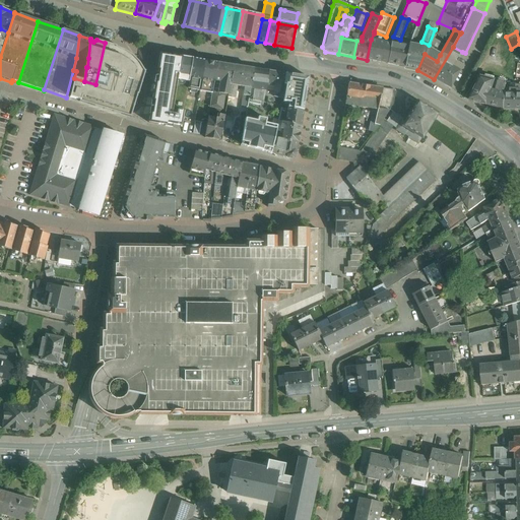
[(377,41),(371,40),(367,60),(383,63),(387,64),(391,44),(387,43),(380,42),(380,39),(378,39),(377,41)]
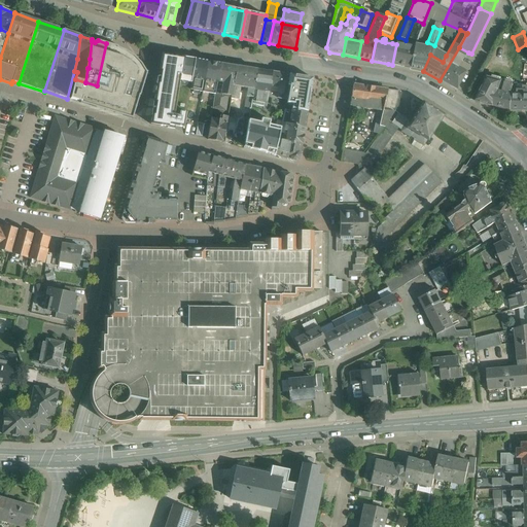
[(425,42),(417,39),(416,43),(414,47),(410,68),(423,71),(430,55),(434,45),(427,42),(425,41),(425,42)]
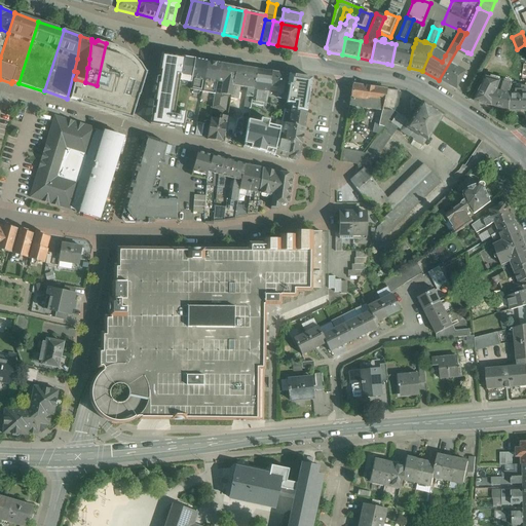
[(409,46),(403,45),(404,44),(397,41),(396,44),(391,65),(409,68),(413,47),(415,43),(410,41),(409,46)]
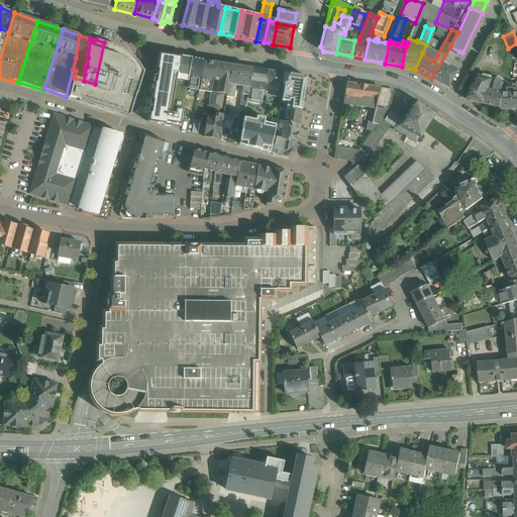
[(119,90),(128,54),(123,50),(115,46),(115,45),(104,42),(95,84),(119,90)]
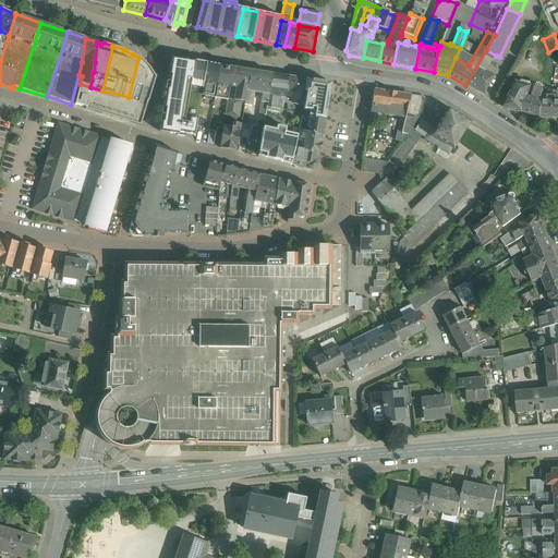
[(486,50),(465,85),(483,95),(493,75),(484,71),(496,56),(486,50)]
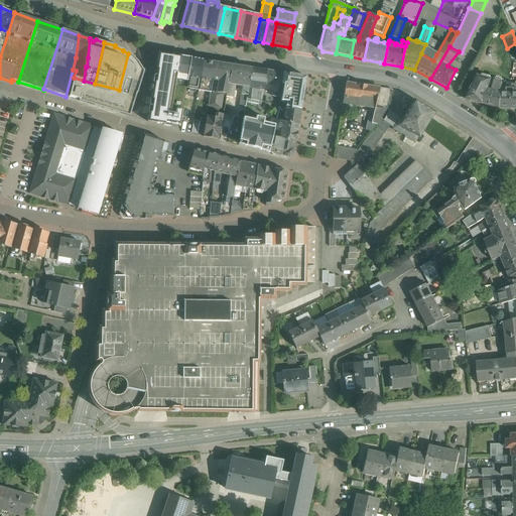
[(128,53),(119,90),(136,94),(137,94),(144,71),(143,71),(137,61),(132,56),(128,53)]
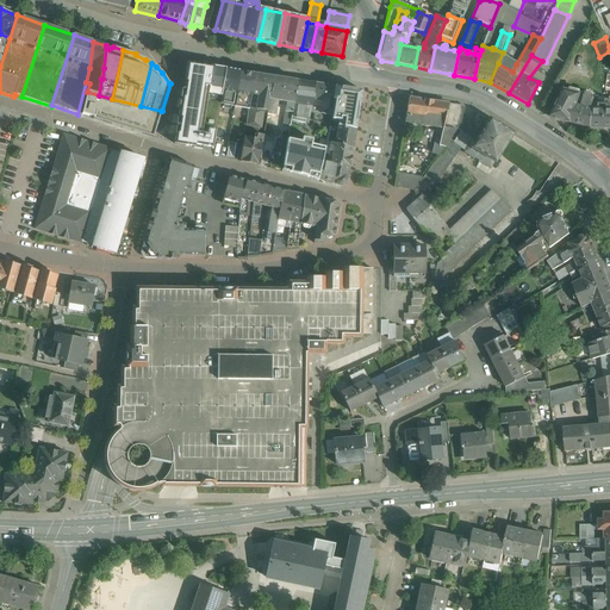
[(197,87),(200,66),(187,63),(182,86),(184,86),(180,106),(198,110),(199,109),(197,109),(198,95),(195,95),(197,87)]
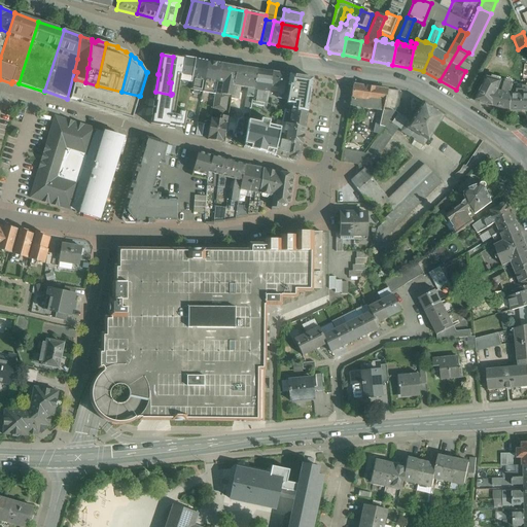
[(173,57),(170,75),(192,79),(196,60),(173,57)]
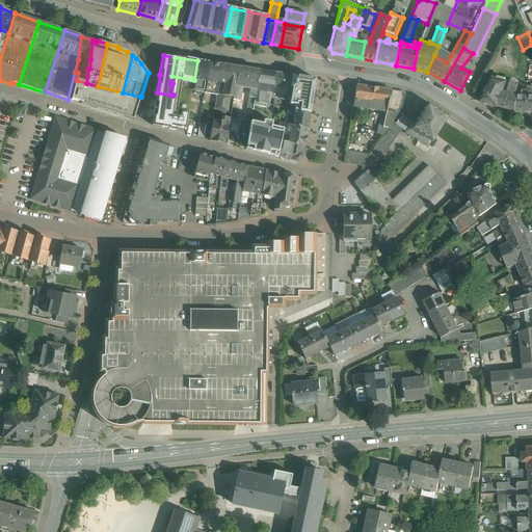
[(210,62),(197,60),(194,80),(207,82),(210,62)]
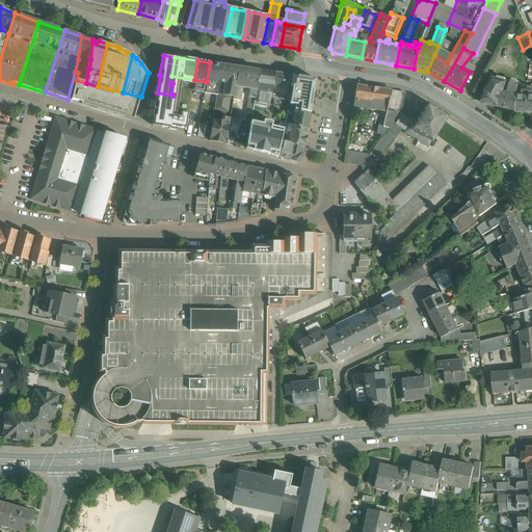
[(222,64),(210,62),(207,82),(205,94),(212,95),(214,83),(218,84),(222,64)]
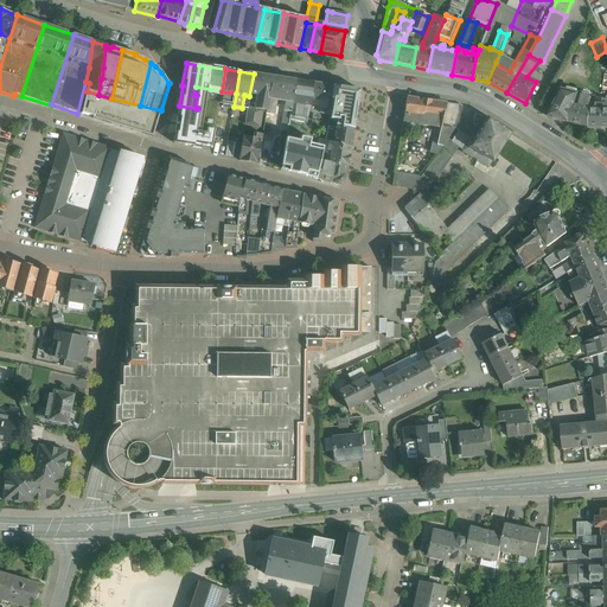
[(273,77),(254,74),(249,96),(244,125),(259,127),(262,110),(267,112),(269,100),(273,77)]
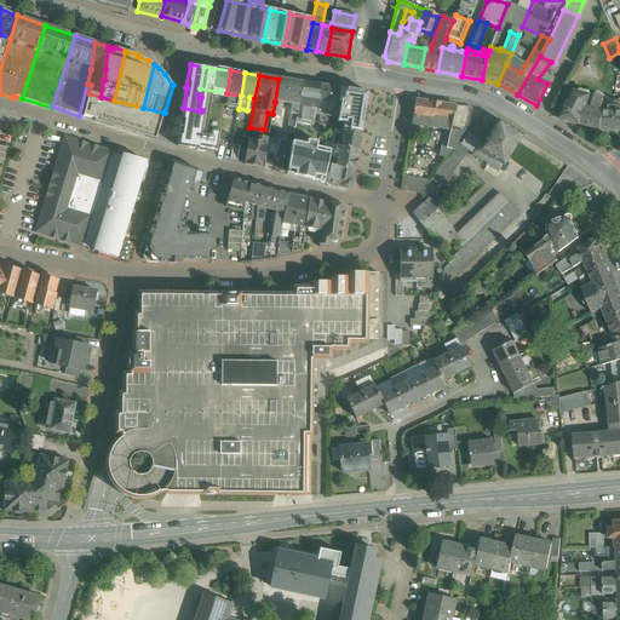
[(302,82),(279,79),(275,102),(282,103),(292,104),(290,114),(297,115),(298,105),(302,82)]
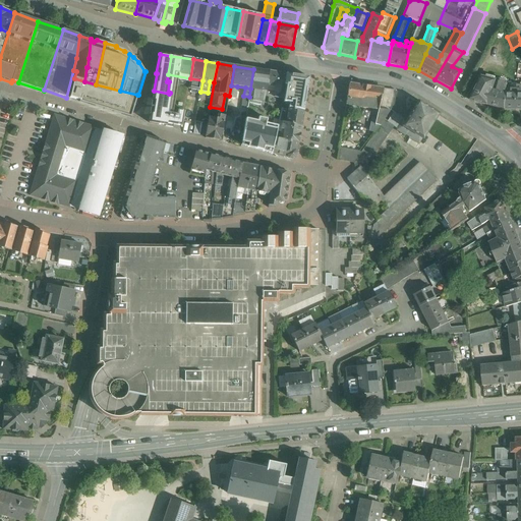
[(269,71),(253,69),(250,89),(249,97),(249,100),(261,102),(263,94),(261,93),(261,90),(266,91),(269,71)]
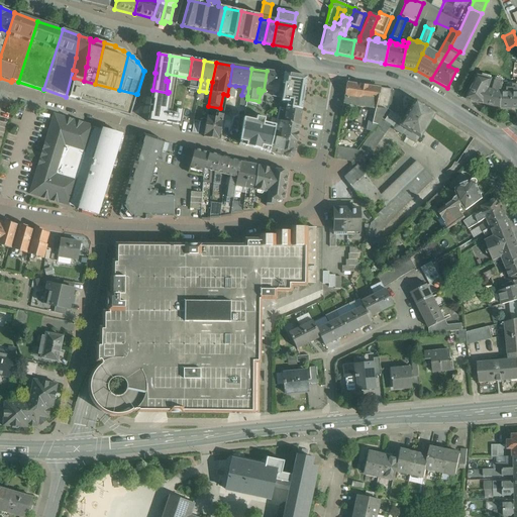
[(284,74),(267,71),(264,90),(263,94),(267,95),(269,96),(283,98),(284,90),(282,89),(284,74)]
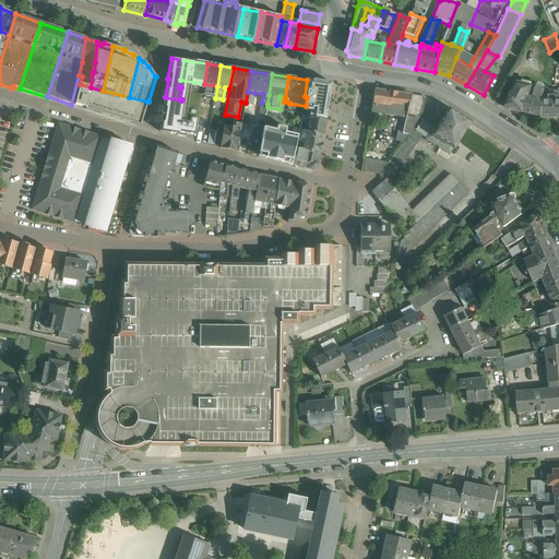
[(331,83),(307,80),(305,96),(307,97),(306,106),(311,107),(310,116),(325,119),(331,83)]
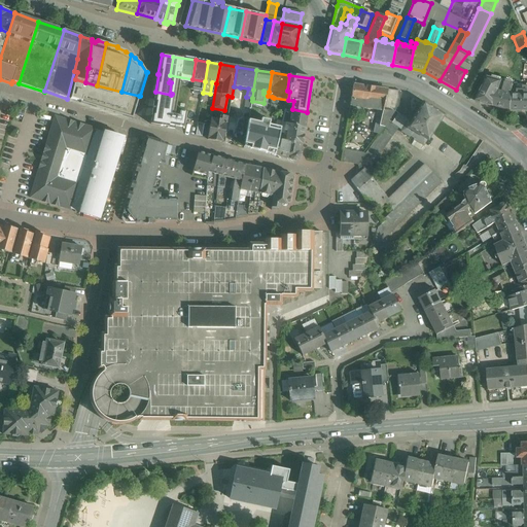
[(488,78),(477,99),(477,101),(493,105),(497,91),(501,81),(488,78)]
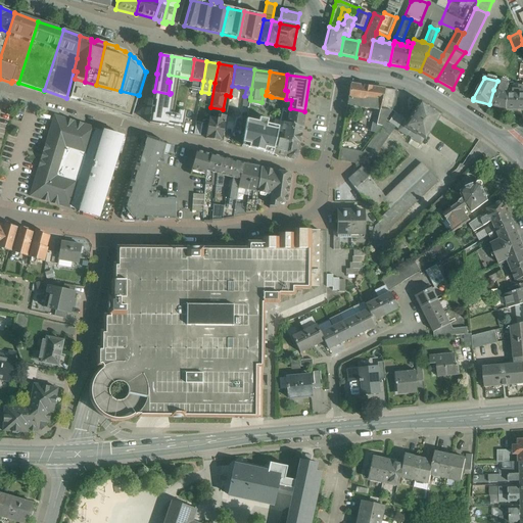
[(96,85),(85,82),(75,79),(69,98),(80,101),(80,102),(131,119),(138,95),(121,91),(96,85)]
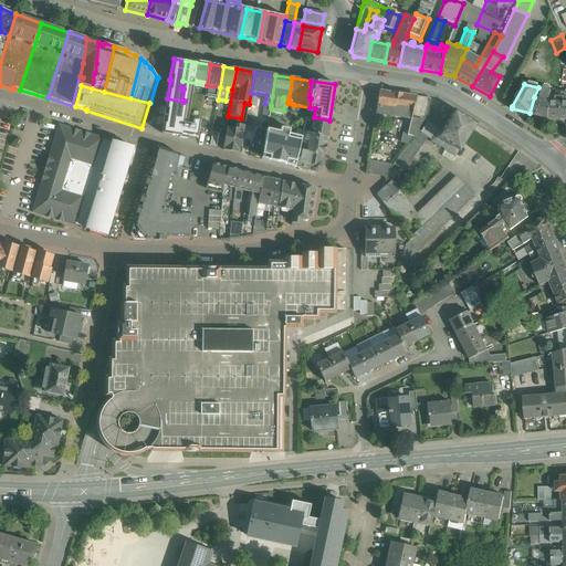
[(220,87),(207,85),(205,97),(218,100),(220,87)]
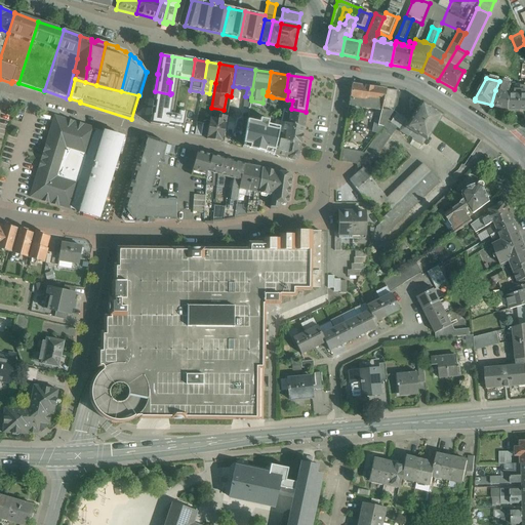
[(511,84),(503,82),(500,91),(495,90),(491,105),(509,110),(510,94),(509,93),(511,84)]
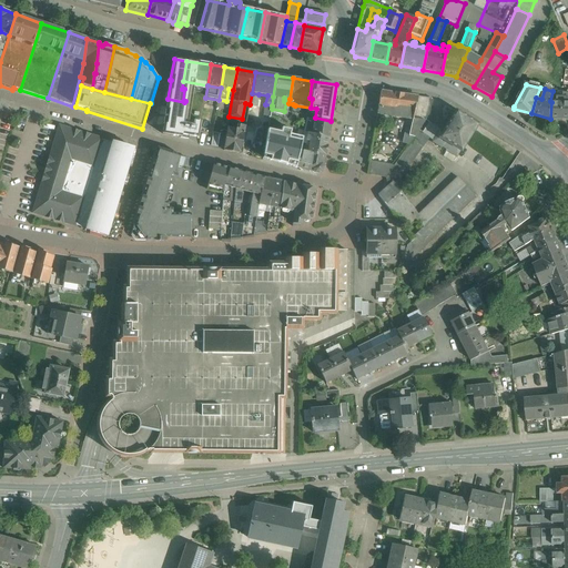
[(417,97),(381,91),(377,114),(397,118),(396,118),(408,119),(404,134),(408,135),(413,138),(418,131),(424,122),(413,120),(417,97)]
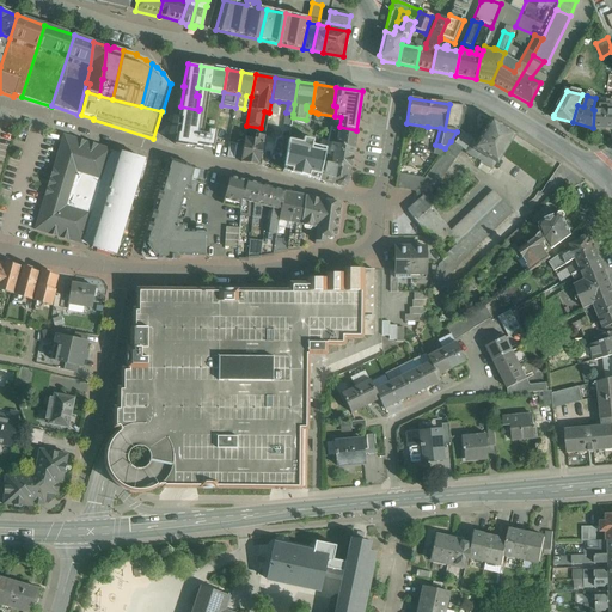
[(611,99),(600,99),(600,110),(594,110),(593,128),(611,128),(611,99)]
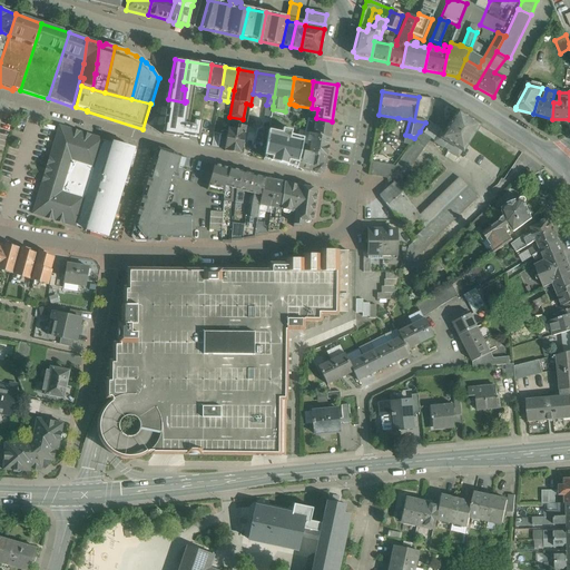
[(259,95),(253,94),(251,105),(249,107),(256,108),(259,95)]
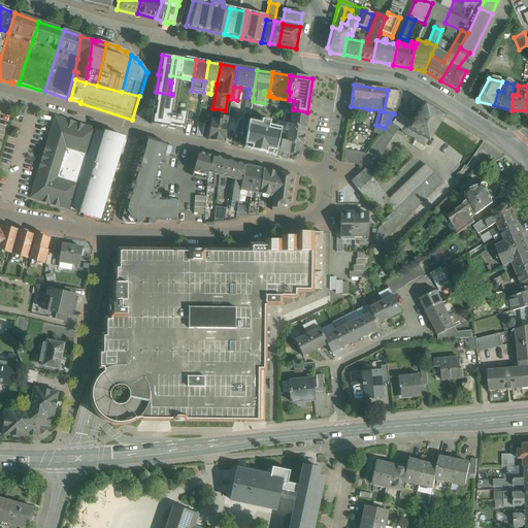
[(401,92),(388,90),(384,111),(394,113),(399,106),(401,92)]
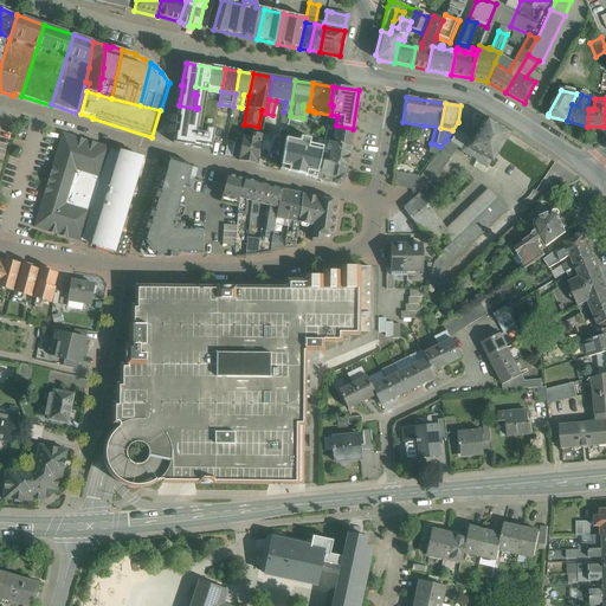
[(195,120),(178,115),(171,142),(187,147),(195,120)]
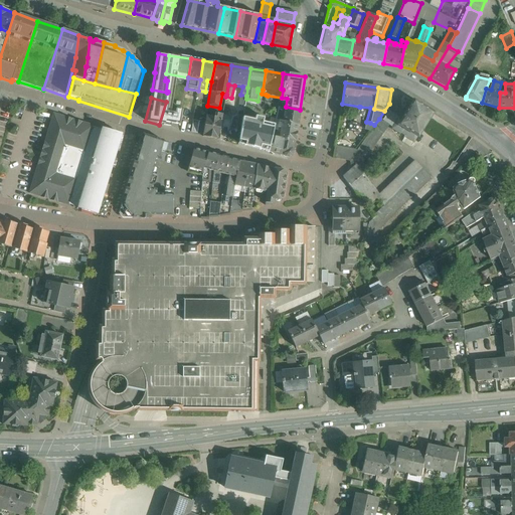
[(404,116),(423,127),(433,113),(413,101),(404,116)]
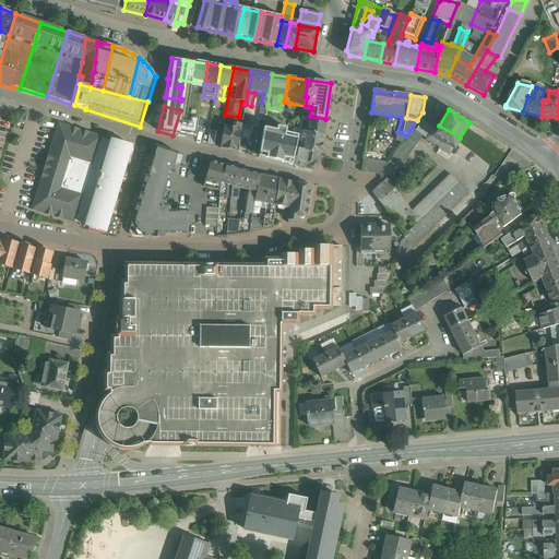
[(325,119),(310,116),(307,132),(322,135),(325,119)]
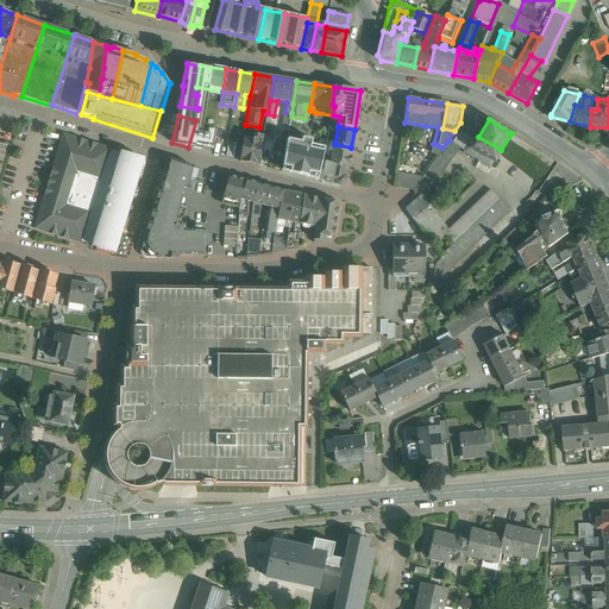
[(472,138),(460,131),(452,143),(459,148),(464,151),(470,140),(472,138)]
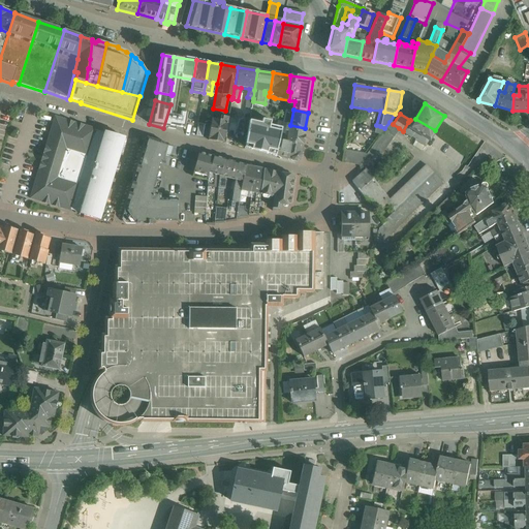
[(220,120),(212,119),(210,128),(208,141),(209,139),(224,144),(228,118),(221,116),(220,120)]
